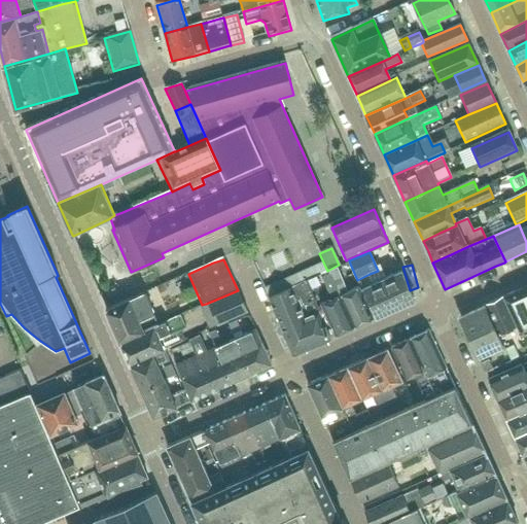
[(336,268),(327,271),(329,277),(331,276),(340,298),(354,329),(373,321),(358,289),(347,294),(336,268)]
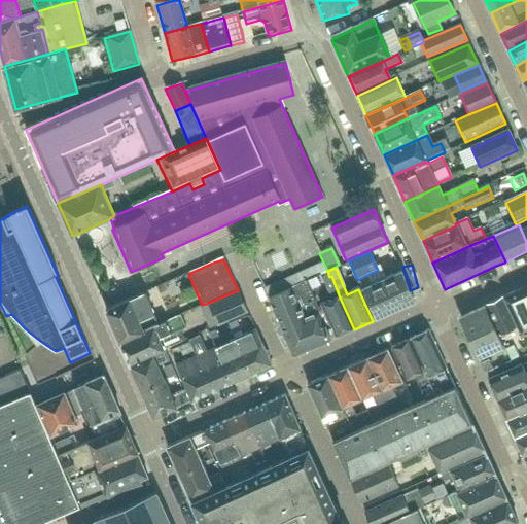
[(370,274),(357,280),(359,285),(363,283),(365,289),(379,319),(415,303),(402,274),(400,274),(388,280),(379,284),(375,285),(370,274)]
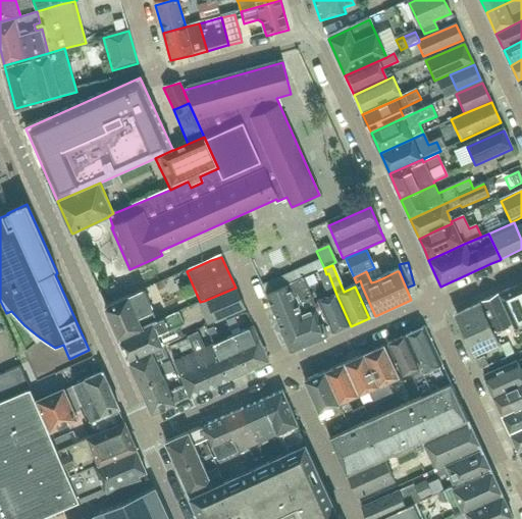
[(329,298),(319,302),(333,334),(351,326),(336,295),(328,273),(326,274),(320,276),(329,298)]
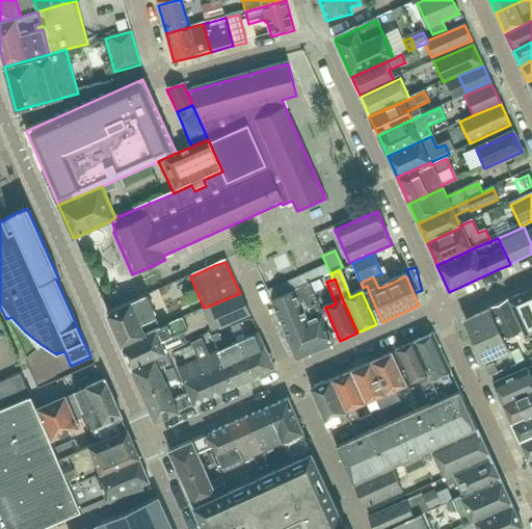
[(298,359),(335,343),(323,316),(324,316),(311,285),(273,300),(298,359)]
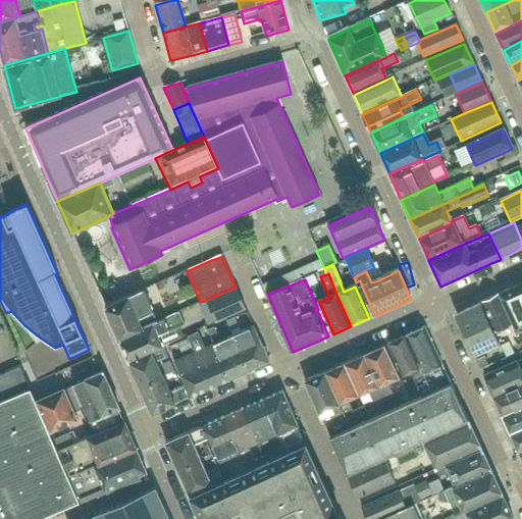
[(236,288),(204,301),(213,323),(245,310),(236,288)]
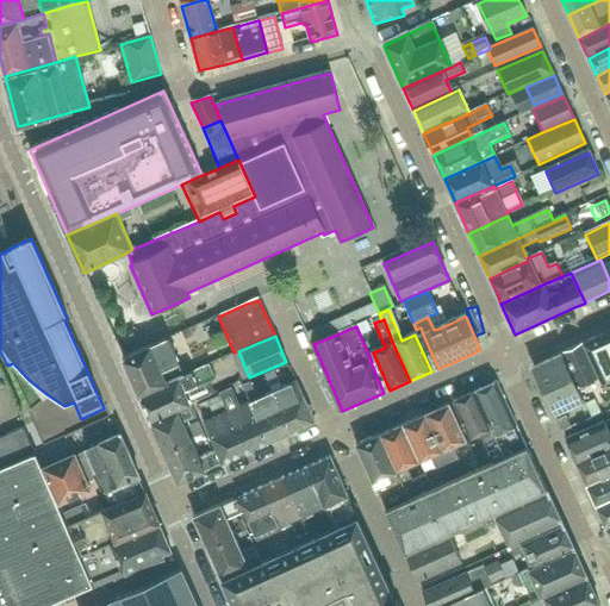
[(609,385),(609,351),(603,337),(584,345),(599,381),(603,388),(609,385)]
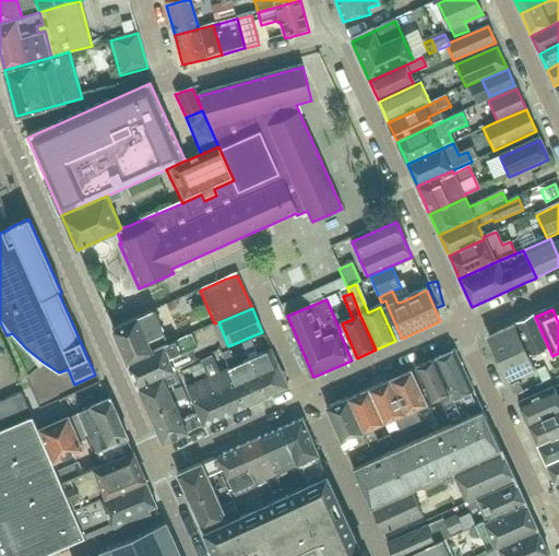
[(127,363),(167,344),(163,334),(153,311),(113,330),(127,363)]
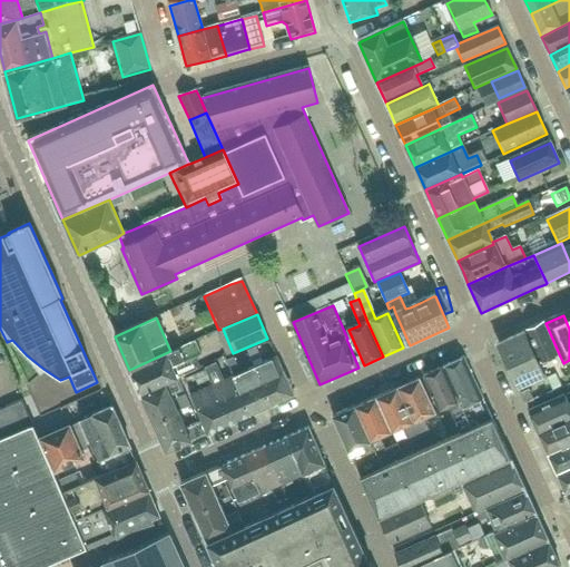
[(560,357),(546,323),(526,332),(540,365),(542,372),(547,370),(543,363),(560,357)]
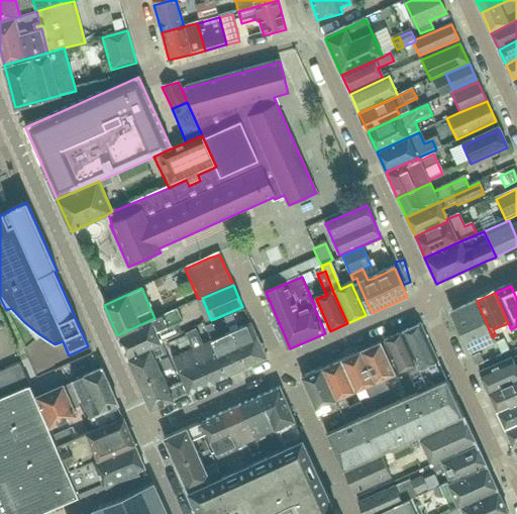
[(500,355),(495,343),(492,337),(490,331),(477,301),(450,313),(471,357),(490,348),(495,358),(500,355)]
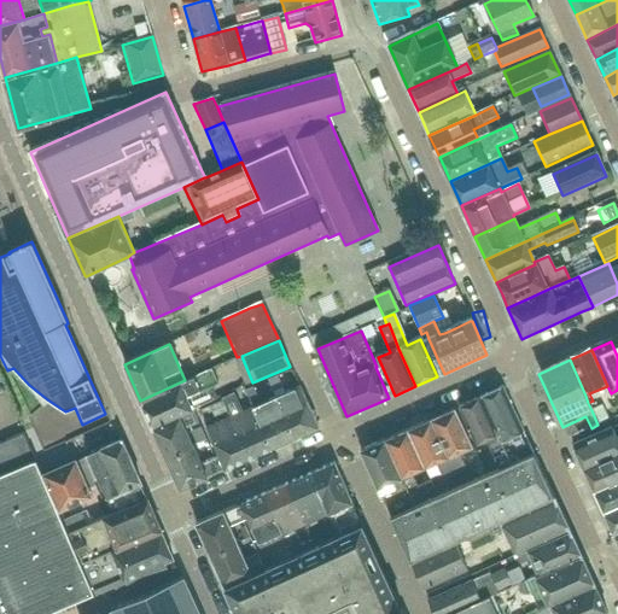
[(202,373),(185,380),(140,401),(152,427),(191,410),(192,409),(193,410),(217,399),(216,398),(209,384),(215,381),(209,369),(202,373)]
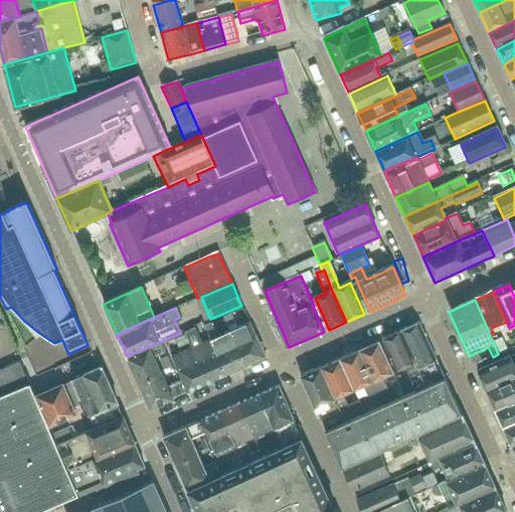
[(228,330),(236,327),(230,313),(222,317),(228,330)]
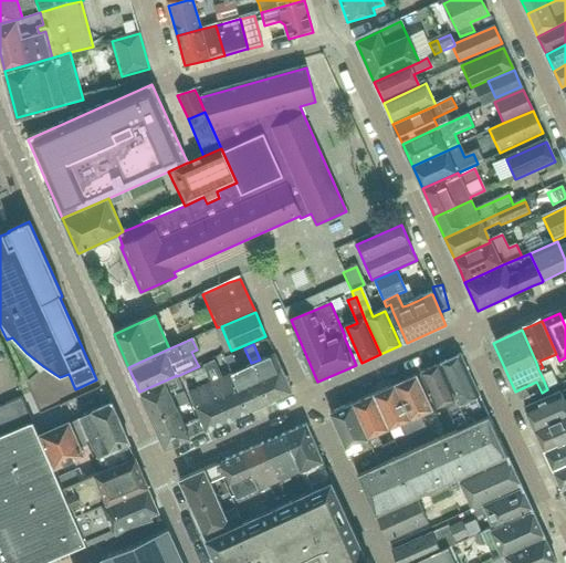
[(275,356),(252,366),(270,403),(292,394),(275,356)]
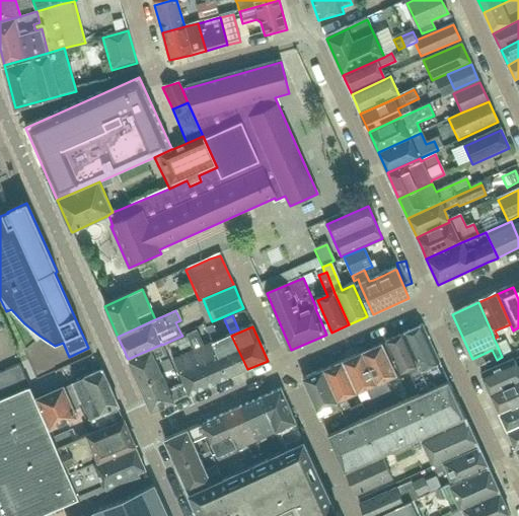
[(404,336),(429,391),(449,383),(445,374),(443,375),(438,365),(440,364),(423,327),(404,336)]
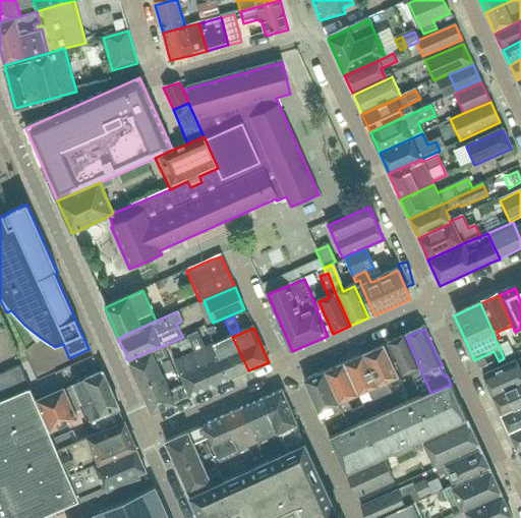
[(193,350),(203,346),(197,334),(188,338),(193,350)]
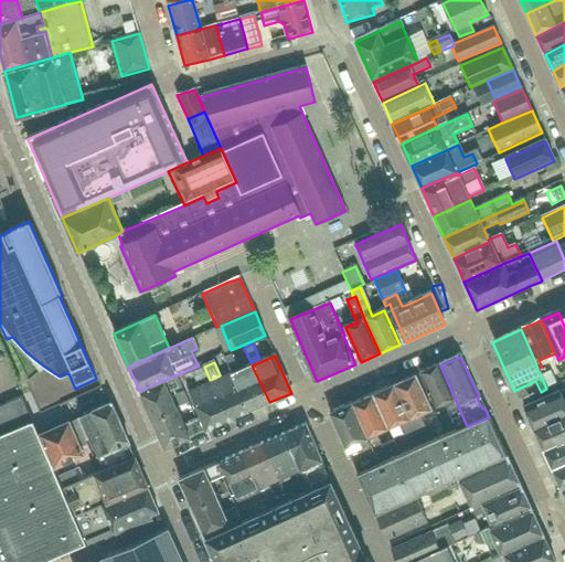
[(252,366),(232,374),(247,412),(269,402),(252,366)]
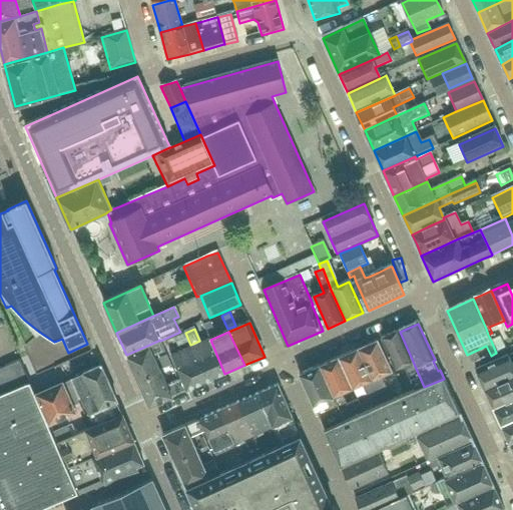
[(424,387),(400,332),(382,340),(396,370),(407,365),(409,369),(406,370),(415,391),(424,387)]
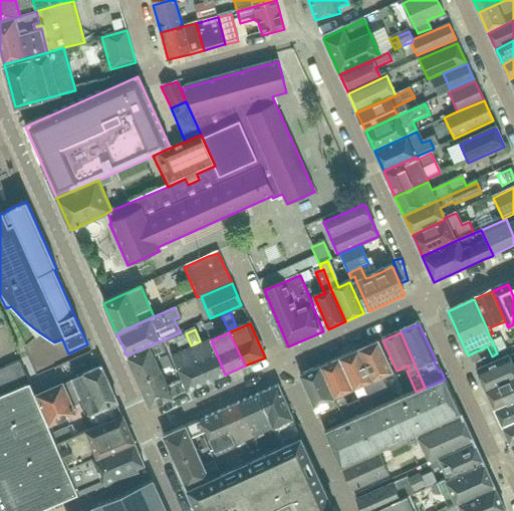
[(492,341),(497,353),(505,349),(500,338),(492,341)]
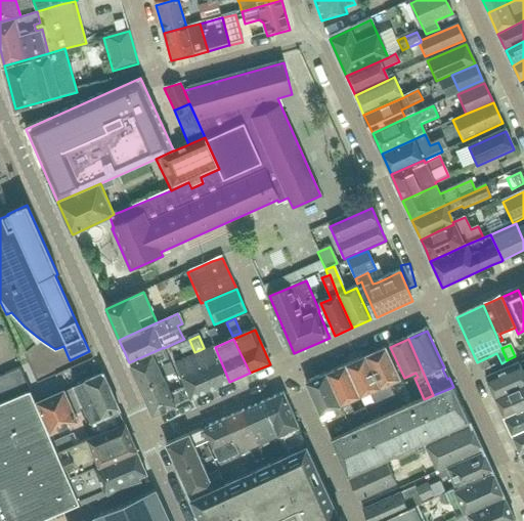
[(129,362),(141,390),(164,380),(157,365),(169,359),(164,348),(163,347),(162,348),(129,362)]
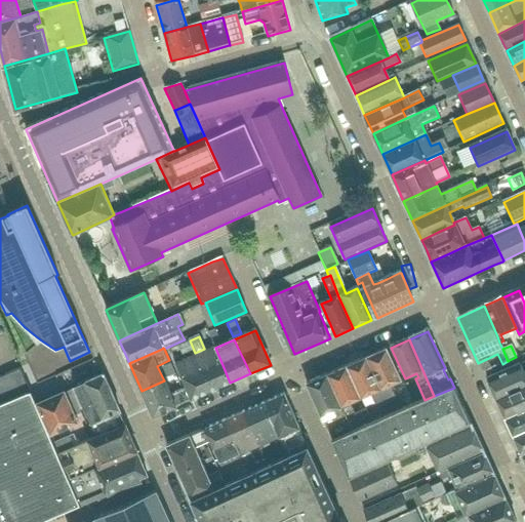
[(205,352),(196,356),(211,391),(230,383),(215,348),(205,352)]
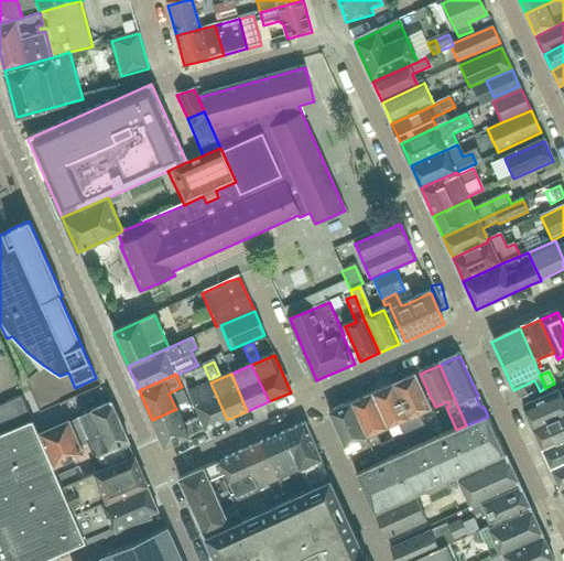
[(393,386),(414,432),(418,430),(416,425),(421,423),(418,416),(431,410),(415,376),(393,386)]
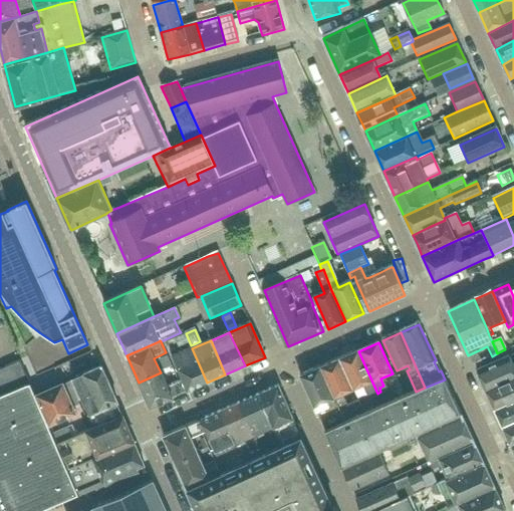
[(207,382),(192,348),(183,352),(173,356),(188,391),(207,382)]
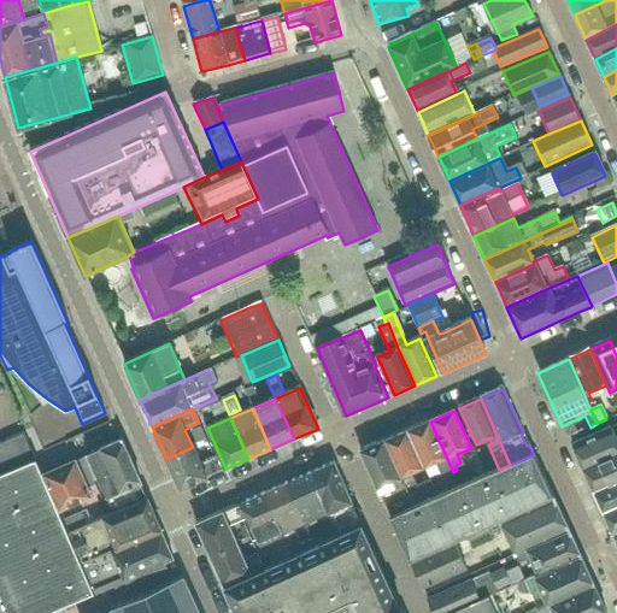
[(409,431),(424,469),(436,463),(445,481),(446,479),(454,476),(453,472),(430,422),(409,431)]
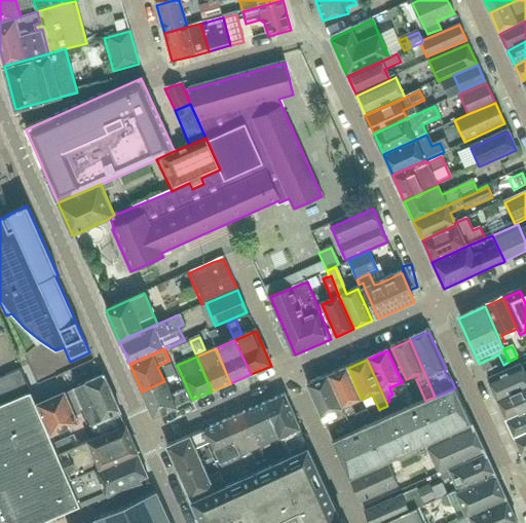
[(525,373),(524,375),(520,366),(487,381),(496,400),(525,386),(525,373)]
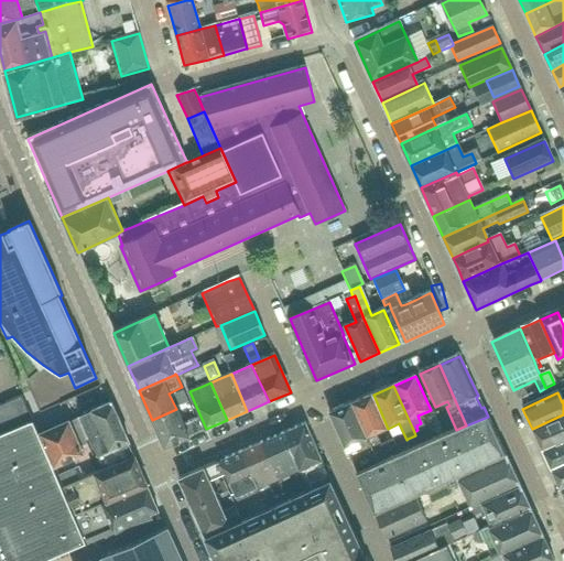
[(351,403),(376,461),(386,456),(379,442),(376,434),(388,429),(373,395),(351,403)]
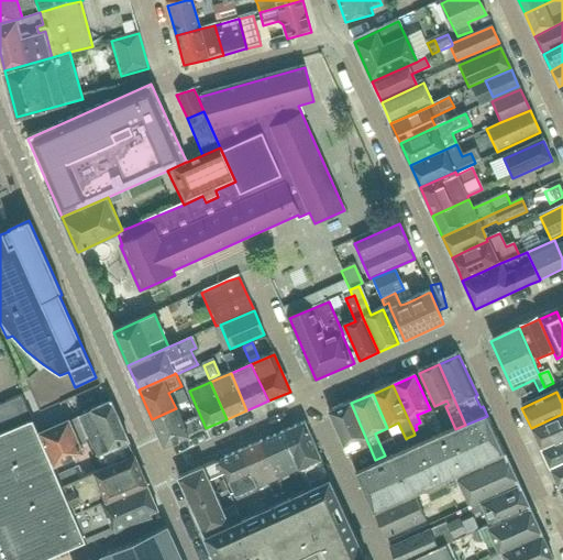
[(21,396),(0,405),(0,434),(32,420),(21,396)]
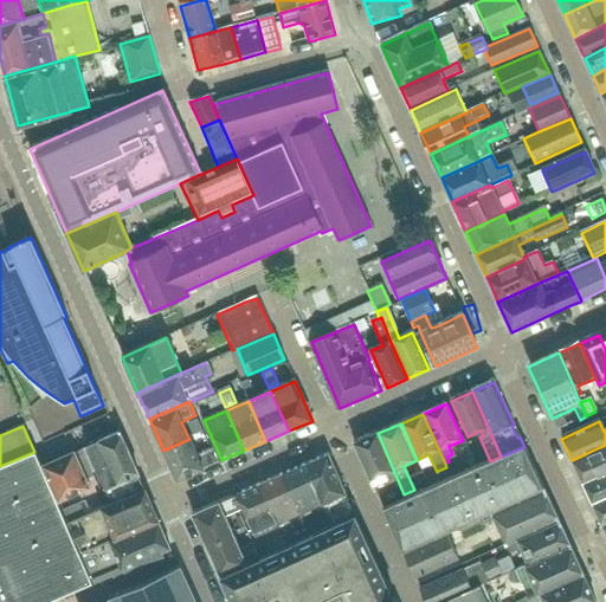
[(113,464),(129,457),(118,433),(84,448),(95,472),(113,464)]
